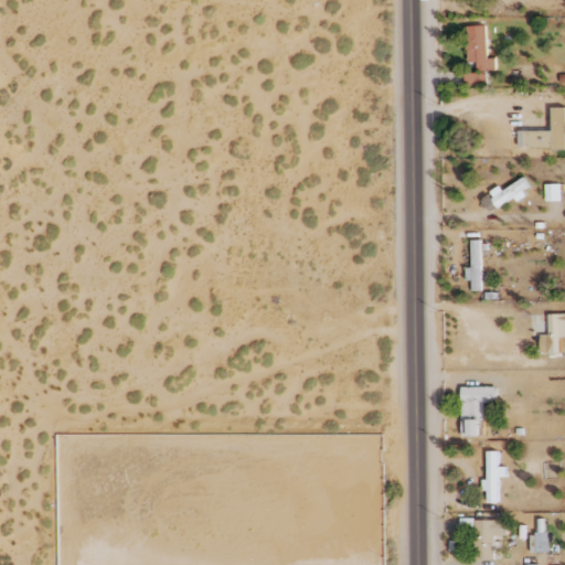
[(488,25),(467,27),(468,62),(480,62),(481,72),(498,71),(497,59),(488,59),(488,25)]
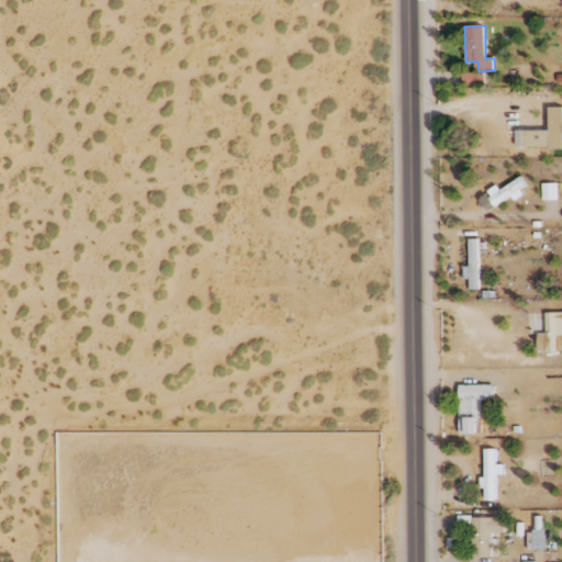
[(485,85),(484,72),(463,72),(464,86),(485,85)]
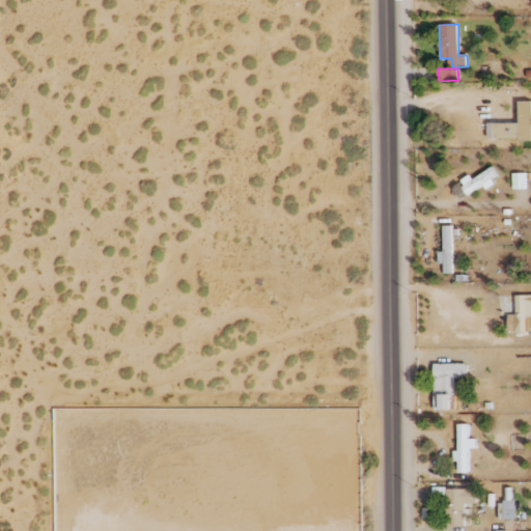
[(530,139),(530,102),(520,102),(519,123),(494,123),(494,139),(530,139)]
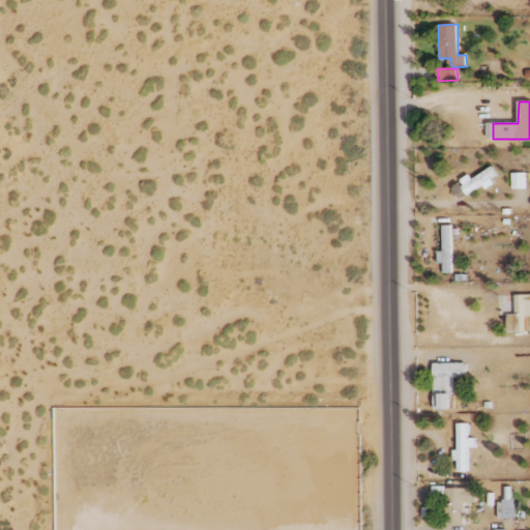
[(472,179),(470,177),(452,187),(460,201),(498,177),(492,167),(472,179)]
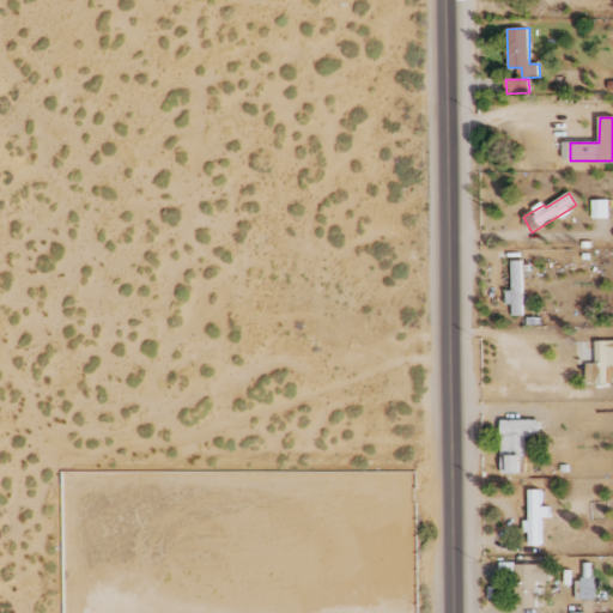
[(592,200),(592,218),(608,218),(607,200),(592,200)]
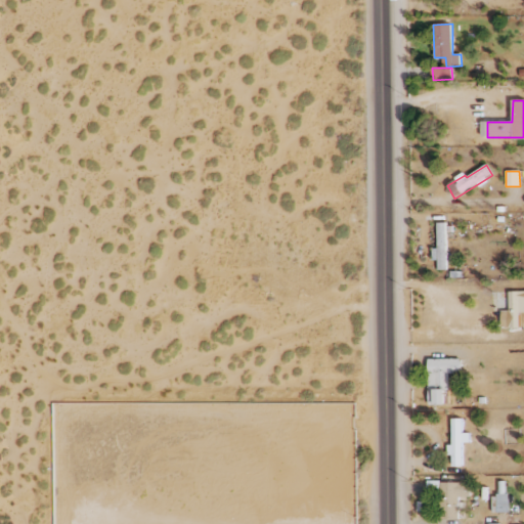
[(438,249),(432,249),(432,261),(438,261),(438,270),(447,270),(446,223),(437,223),(438,249)]
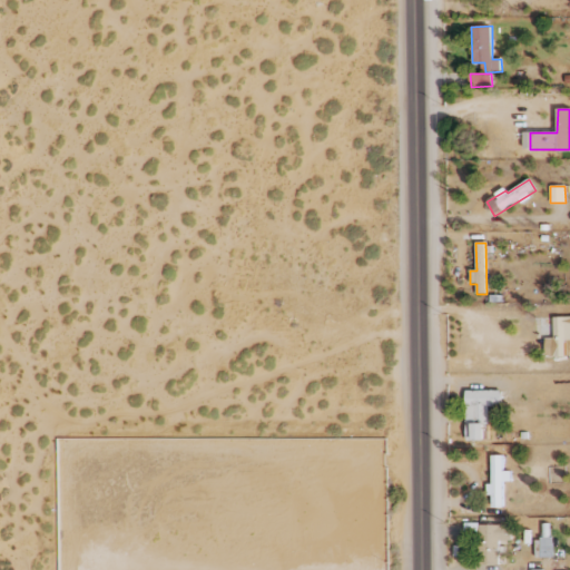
[(465,439),(488,440),(488,406),(502,406),(502,391),(467,391),(465,439)]
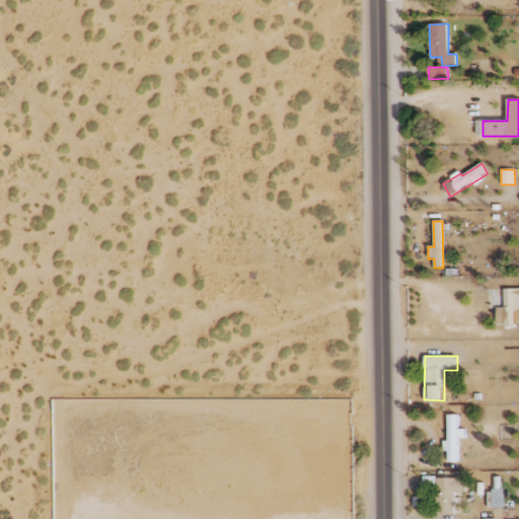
[(457,438),(465,438),(465,429),(458,429),(457,415),(448,415),(448,441),(443,441),(444,451),(448,451),(448,462),(458,462),(457,438)]
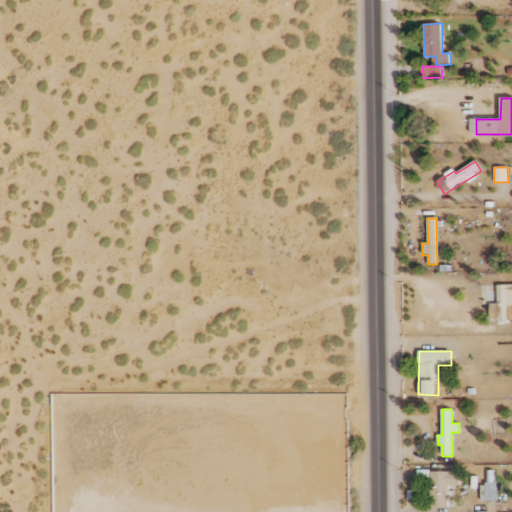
[(430,472),(431,508),(448,507),(447,486),(460,485),(459,471),(430,472)]
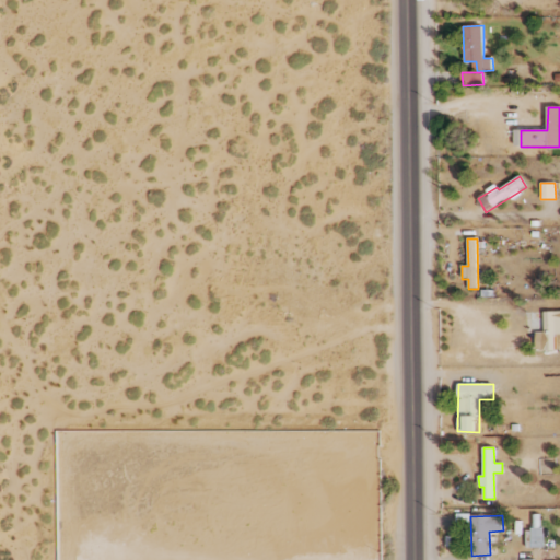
[(545,528),(531,528),(531,547),(544,548),(545,528)]
